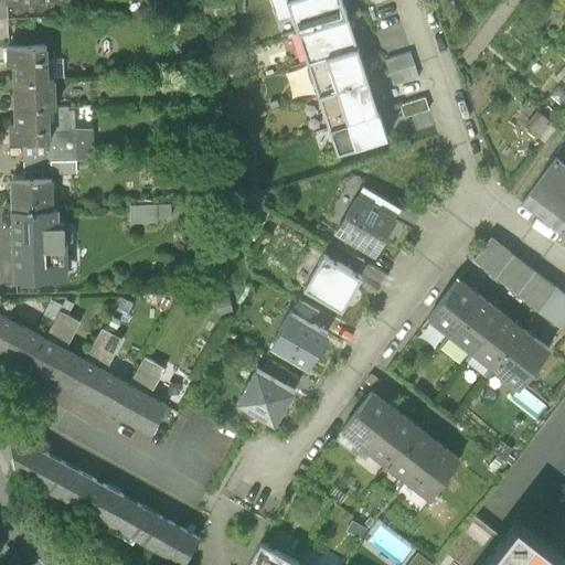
[(289,0),(297,21),(347,4),(344,0),(289,0)]
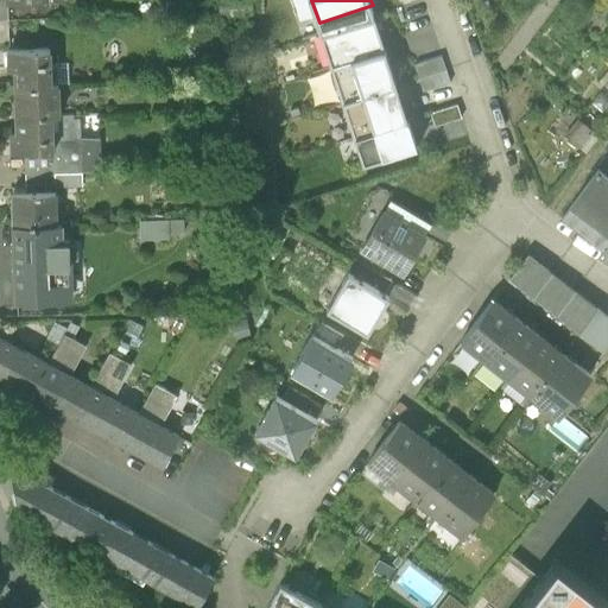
[(385,40),(373,5),(320,23),(331,58),(385,40)]
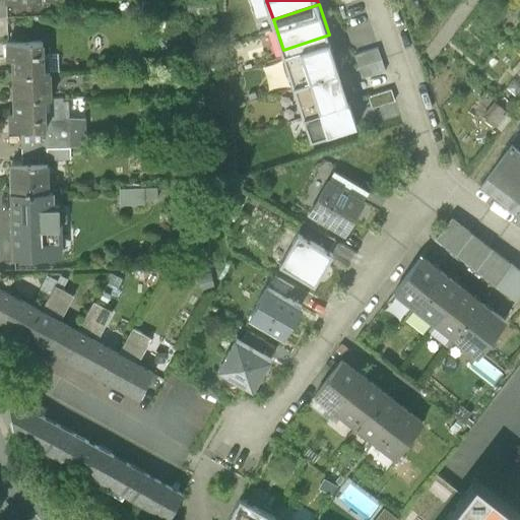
[(339,66),(329,35),(283,50),(294,80),(339,66)]
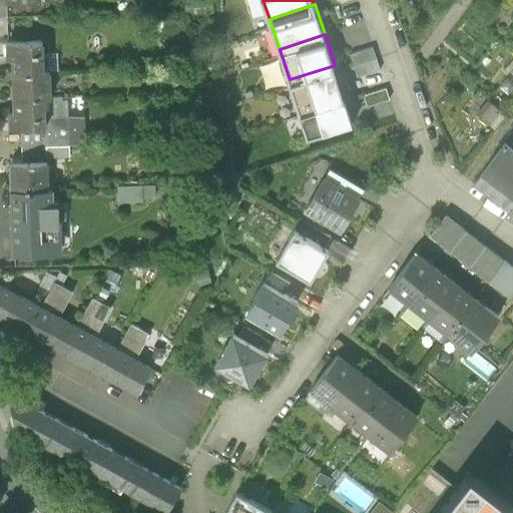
[(13,57),(13,72),(43,71),(42,42),(6,42),(7,57),(13,57)]
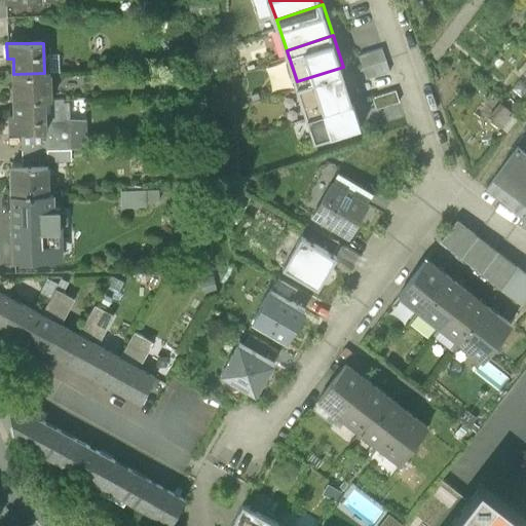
[(363,51),(370,92),(393,89),(386,47),(363,51)]
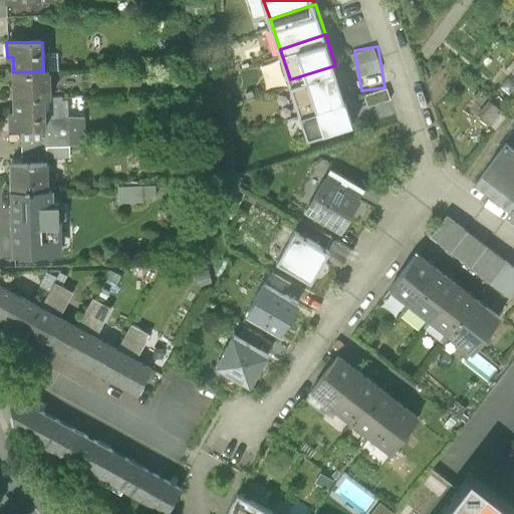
[(284,61),(262,67),(268,88),(289,82),(284,61)]
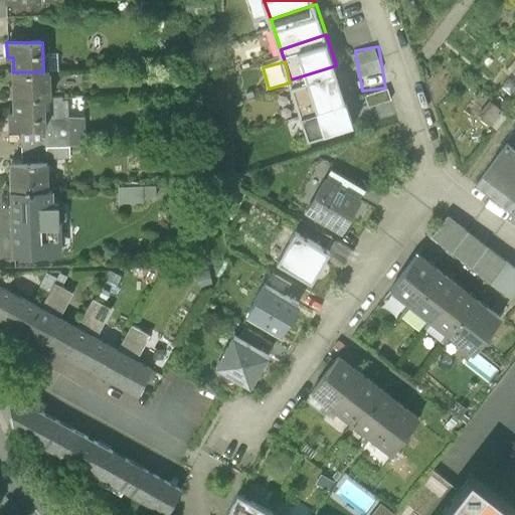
[(346,96),(336,65),(291,79),(301,111),(346,96)]
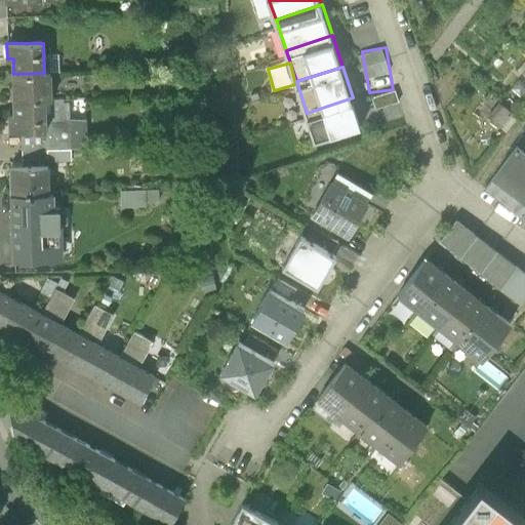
[(13,74),(14,99),(44,99),(51,99),(50,73),(44,73),(13,74)]
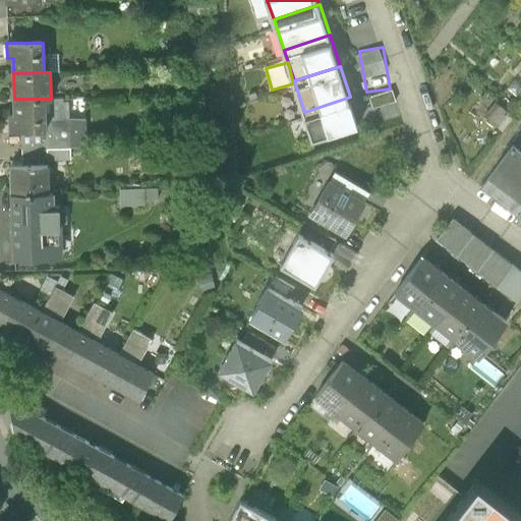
[(393,88),(370,95),(374,107),(397,100),(393,88)]
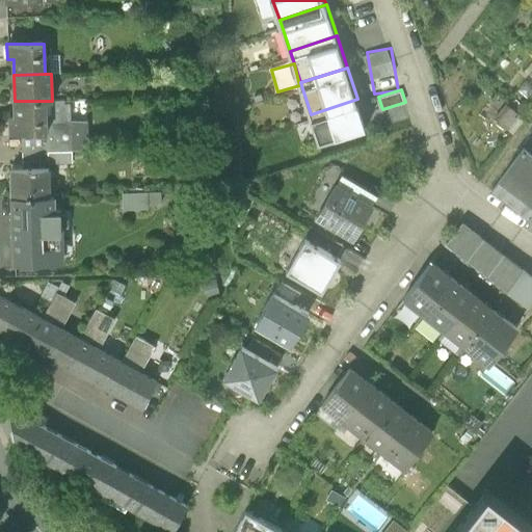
[(368,130),(357,99),(311,114),(322,145),(368,130)]
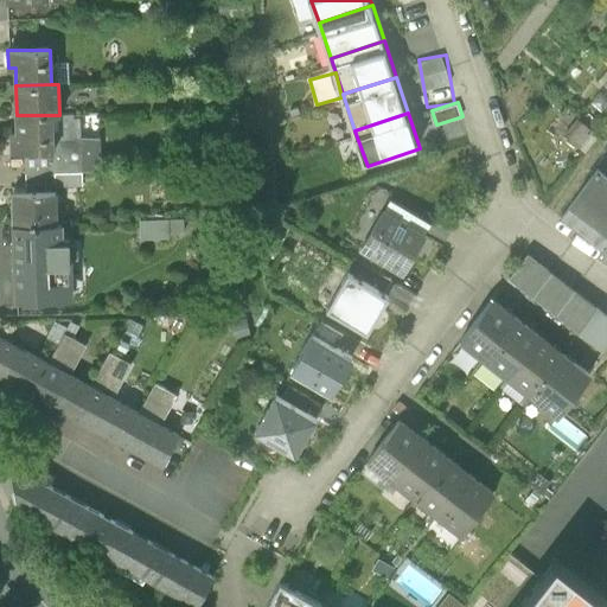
[(52,151),(51,115),(17,115),(17,133),(11,133),(11,152),(24,151),(52,151)]
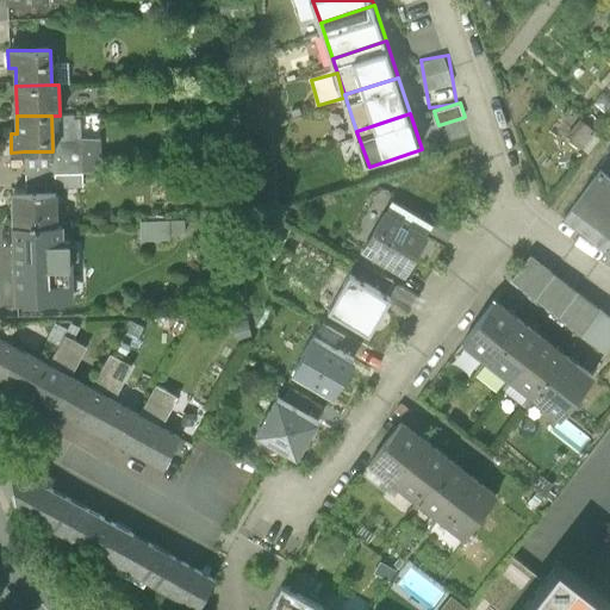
[(24,151),(25,194),(56,193),(56,188),(83,187),(82,173),(101,173),(100,139),(78,141),(76,116),(60,116),(51,116),(53,151),(24,151)]
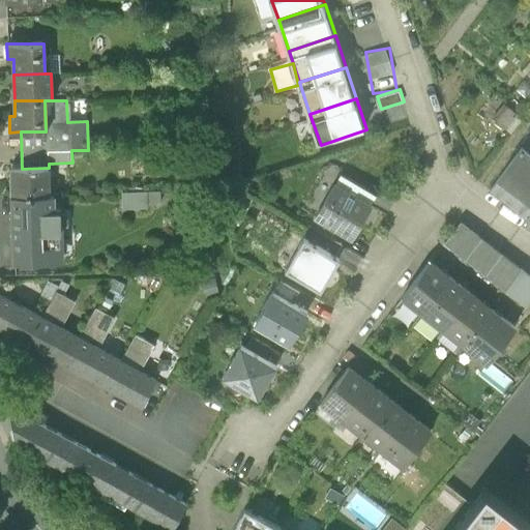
[(492,119),(505,129),(518,115),(504,104),(492,119)]
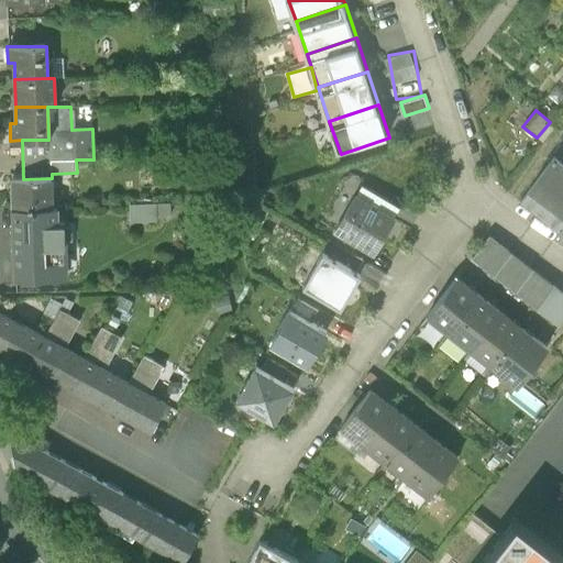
[(562,165),(554,158),(521,202),(562,233),(562,165)]
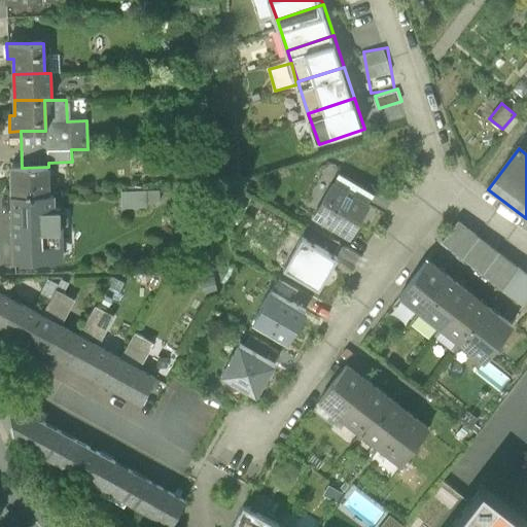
[(11,194),(16,194),(50,192),(49,167),(48,167),(22,168),(10,168),(11,194)]
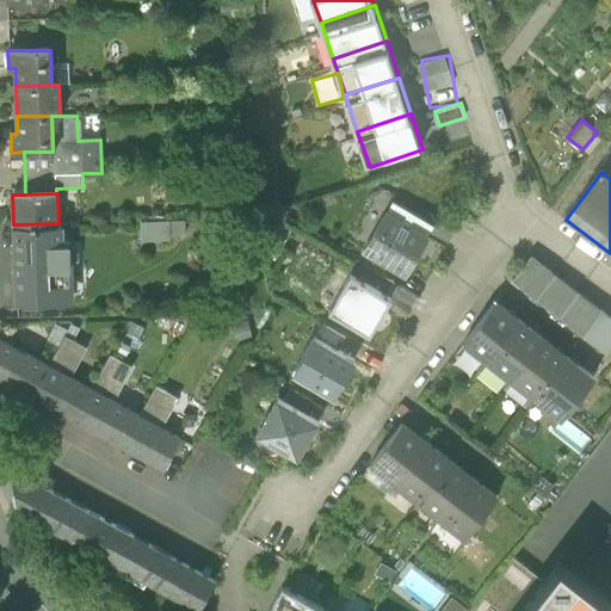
[(433,236),(387,210),(364,251),(409,277),(433,236)]
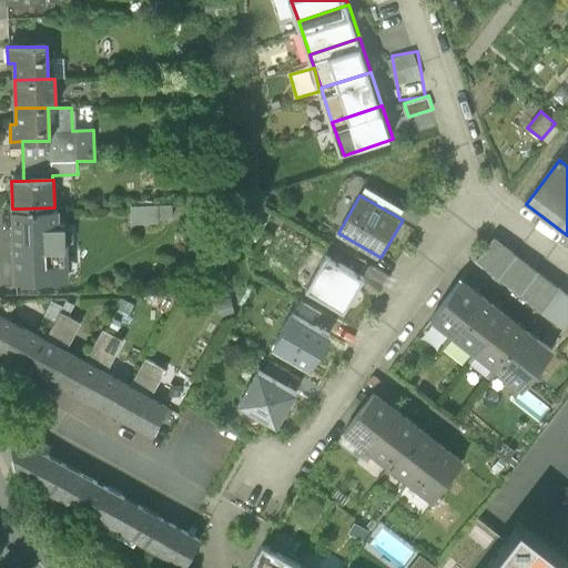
[(158,224),(158,205),(117,205),(117,224),(158,224)]
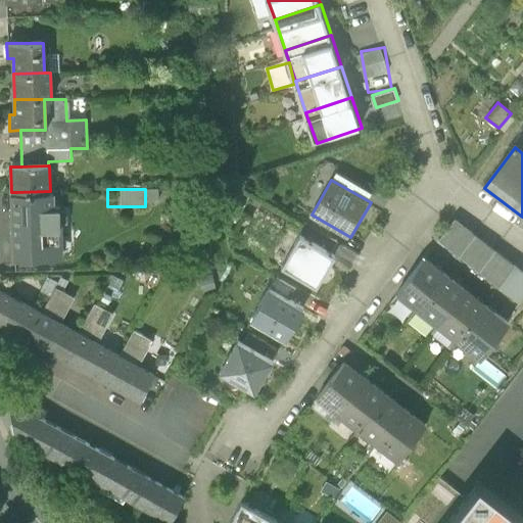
[(50,231),(50,191),(16,192),(17,235),(25,235),(50,234),(50,231)]
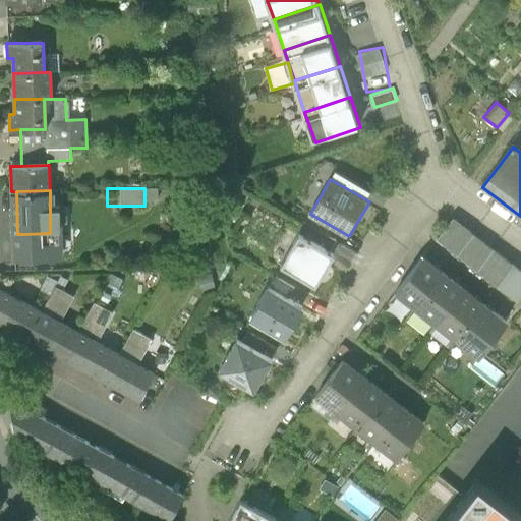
[(520,293),(520,273),(452,220),(437,240),(516,300),(520,293)]
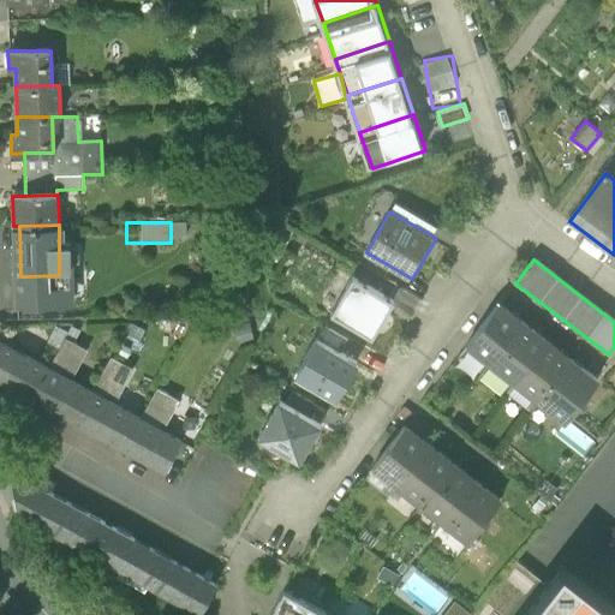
[(67,272),(59,272),(59,275),(29,276),(30,302),(13,302),(9,308),(9,322),(42,321),(41,308),(67,306),(67,272)]
